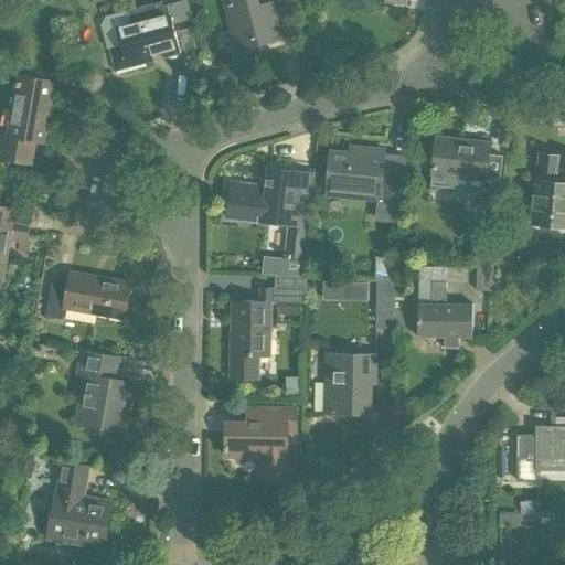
[(160,51),(161,53),(162,59),(180,54),(173,31),(193,25),(187,0),(164,0),(164,1),(127,11),(130,24),(115,29),(120,48),(109,51),(110,54),(115,72),(145,63),(153,61),(151,53),(160,51)]
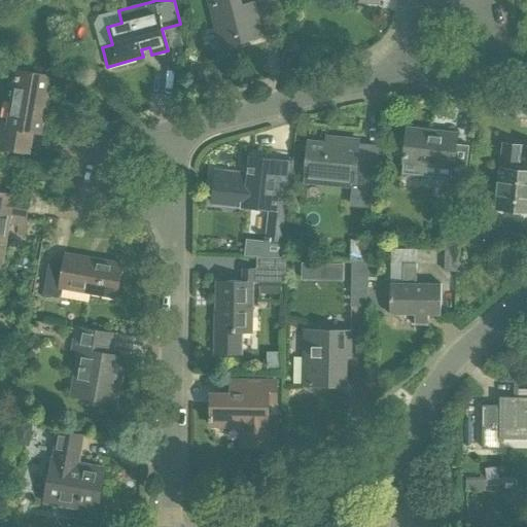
[(208,0),(221,47),(261,36),(253,3),(239,7),(236,0),(208,0)]
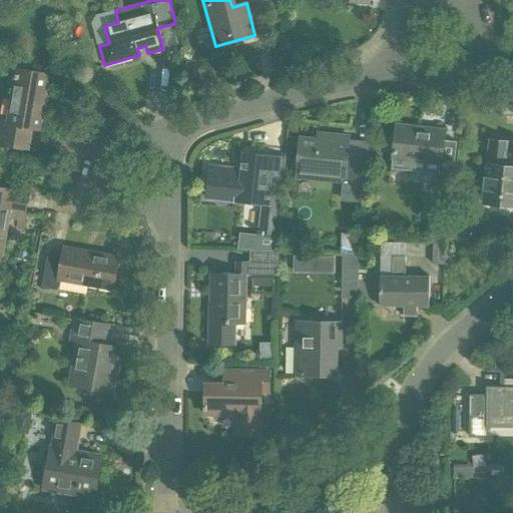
[(39,129),(44,96),(45,96),(45,95),(48,75),(17,69),(7,123),(0,121),(0,143),(27,148),(31,128),(39,129)]
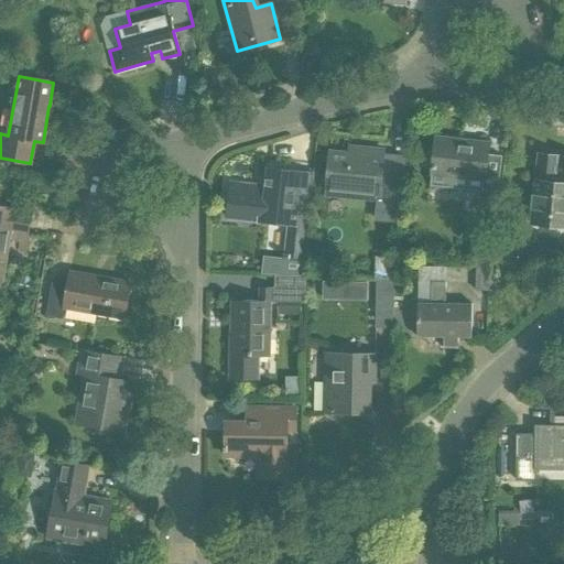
[(488,143),(462,140),(435,138),(432,170),(431,175),(430,185),(483,192),(483,185),(484,185),(484,181),(487,149),(488,143)]
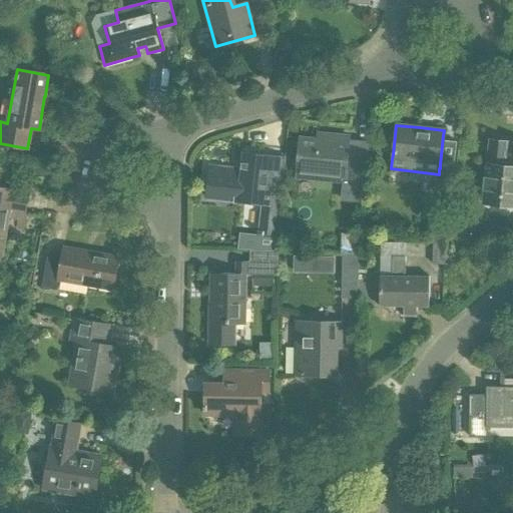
[(344,176),(344,183),(364,185),(367,157),(347,155),(349,137),(329,135),(329,141),(300,138),(297,172),(344,176)]
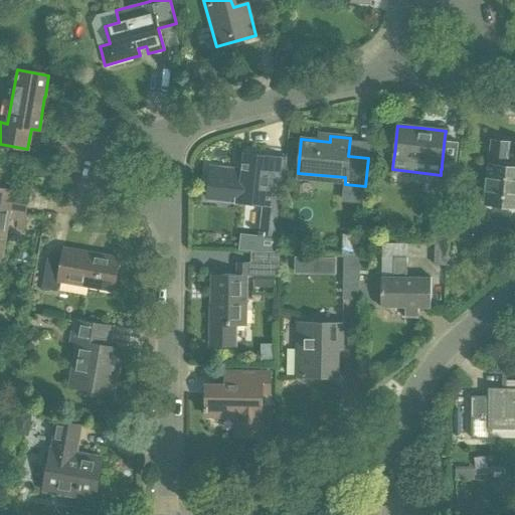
[(514,150),(490,148),(484,203),(514,206),(514,150)]
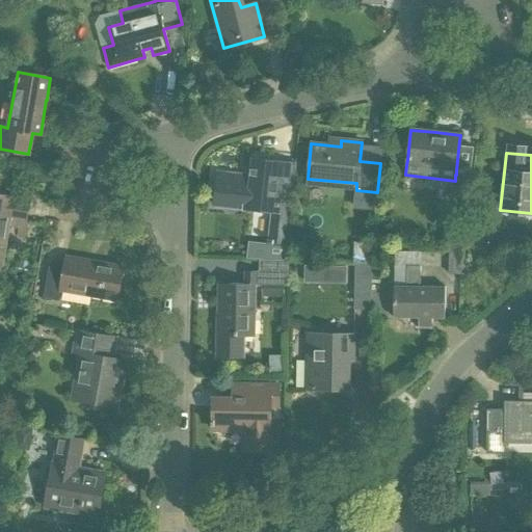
[(272,244),(272,242),(286,244),(287,233),(285,233),(293,164),(291,164),(291,165),(280,164),(280,163),(253,160),(251,177),(222,174),(218,174),(217,180),(214,205),(272,212),(272,216),(271,216),(268,240),(267,240),(266,244),(272,244)]
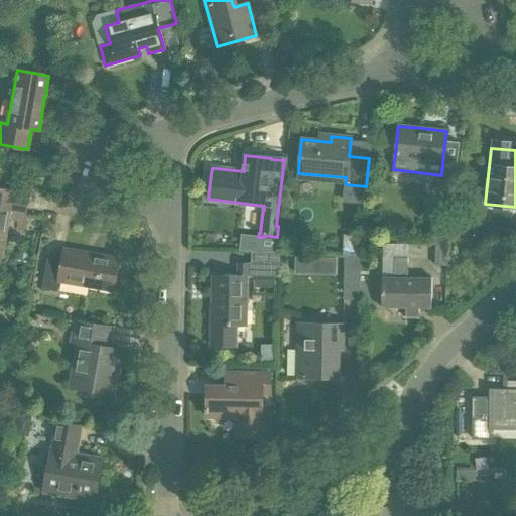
[(437,203),(452,205),(456,171),(442,169),(441,169),(441,175),(437,203)]
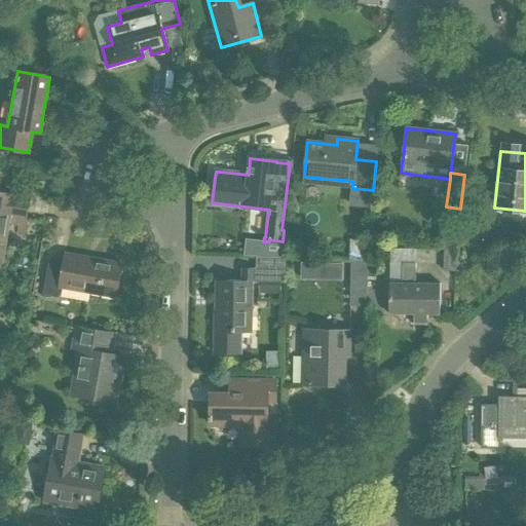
[(0,261),(1,261),(8,224),(20,226),(19,233),(17,234),(23,234),(29,198),(1,193),(1,188),(0,188),(0,261)]
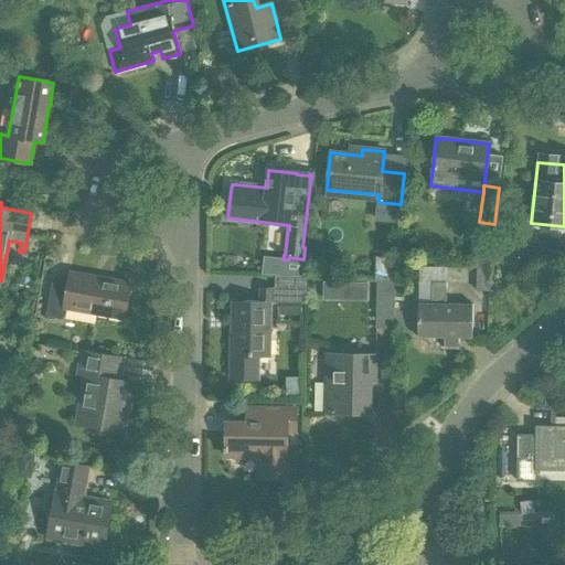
[(221,259),(211,259),(211,269),(221,269),(221,259)]
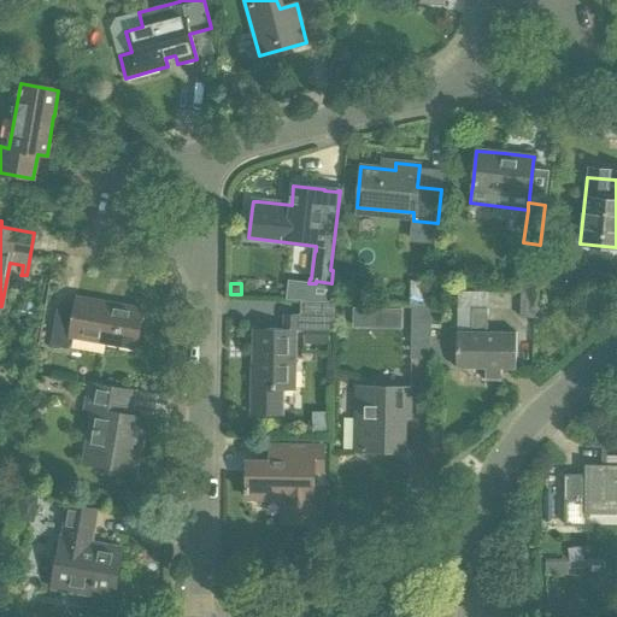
[(519,318),(535,318),(539,285),(521,283),(519,318)]
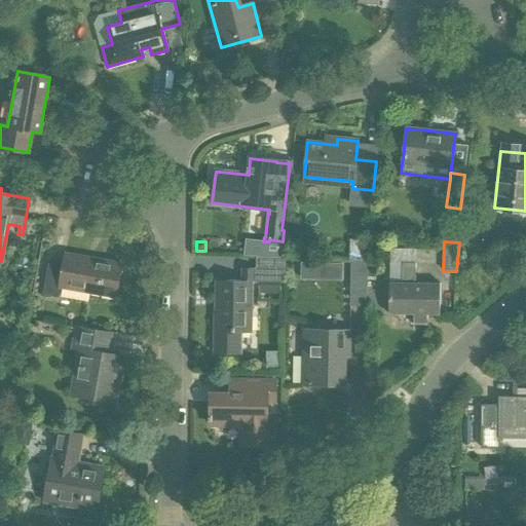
[(121,264),(85,258),(66,254),(64,264),(48,262),(42,295),(59,298),(61,288),(115,297),(121,264)]
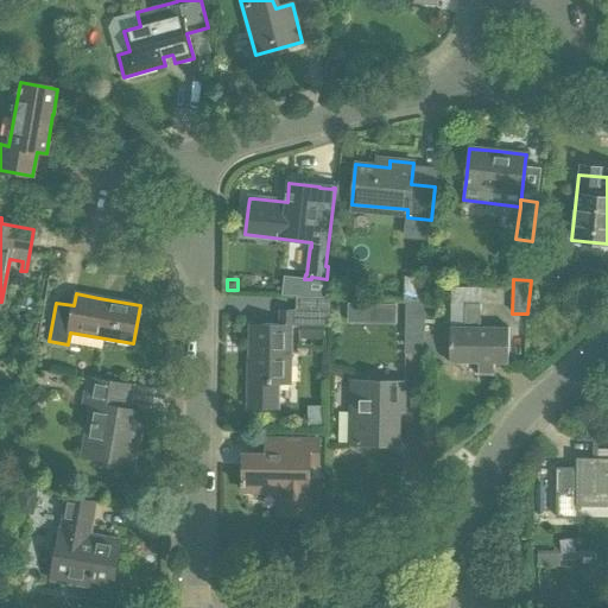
[(296,297),(296,311),(296,327),(328,328),(329,298),(324,298),(301,297),(296,297)]
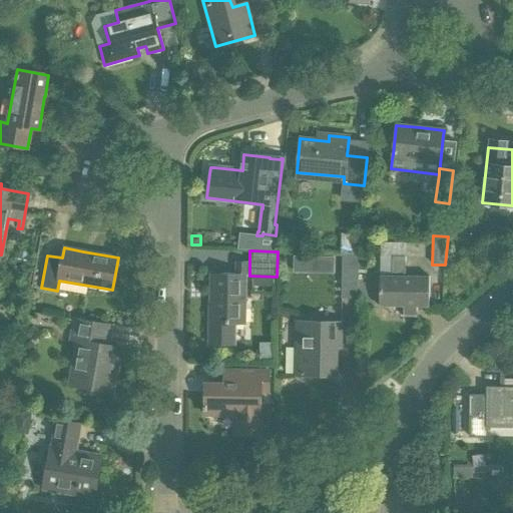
[(343,254),(342,299),(357,299),(358,254),(346,254),(343,254)]
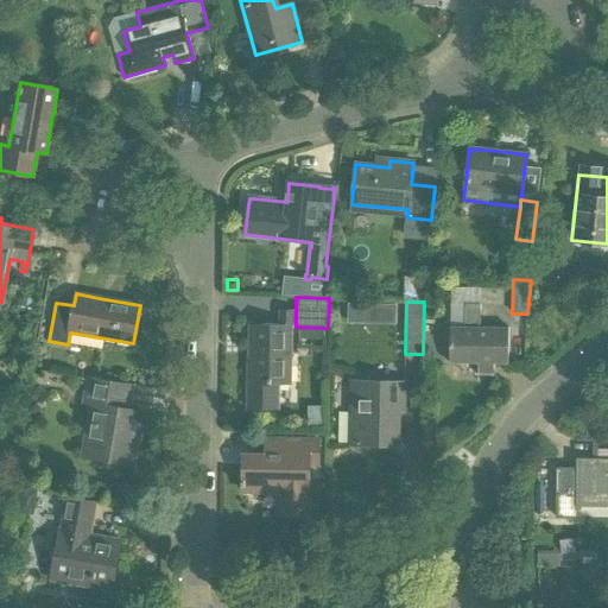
[(477,375),(491,375),(493,375),(494,365),(508,365),(508,328),(480,327),(481,304),(464,304),(464,327),(450,327),(449,363),(477,363),(477,375)]
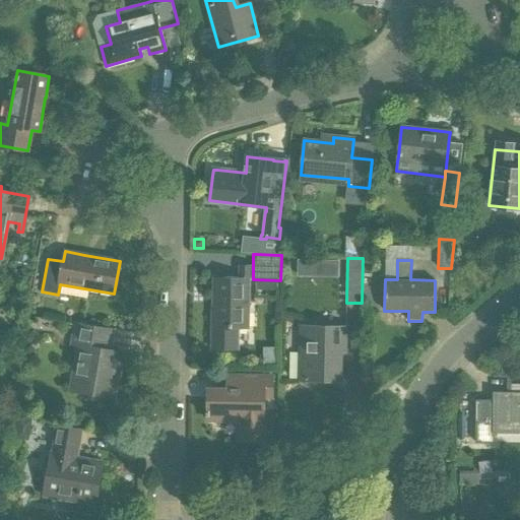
[(214,278),(214,306),(211,306),(211,341),(211,348),(216,348),(216,349),(238,349),(238,328),(247,328),(248,278),(253,279),(253,266),(241,266),(241,278),(214,278)]
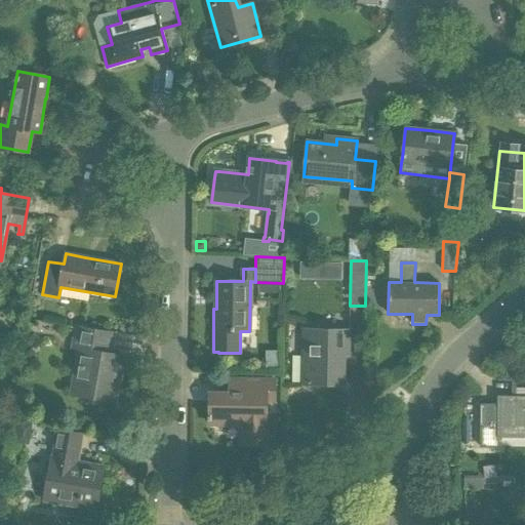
[(89,351),(87,366),(79,365),(74,394),(115,401),(118,384),(115,382),(117,372),(120,372),(123,356),(111,354),(114,333),(77,327),(73,349),(89,351)]
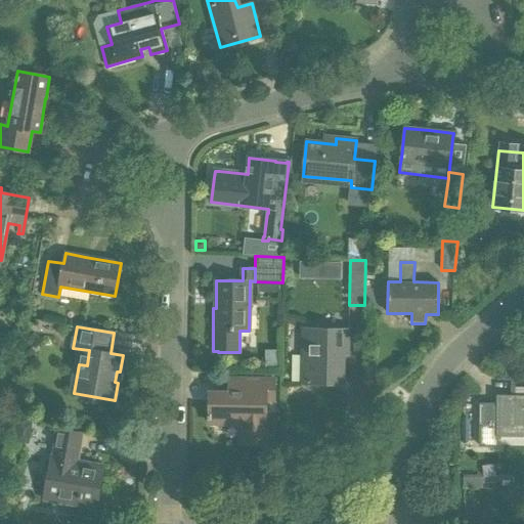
[(308,329),(306,383),(306,384),(343,385),(344,348),(348,348),(349,330),(308,329)]
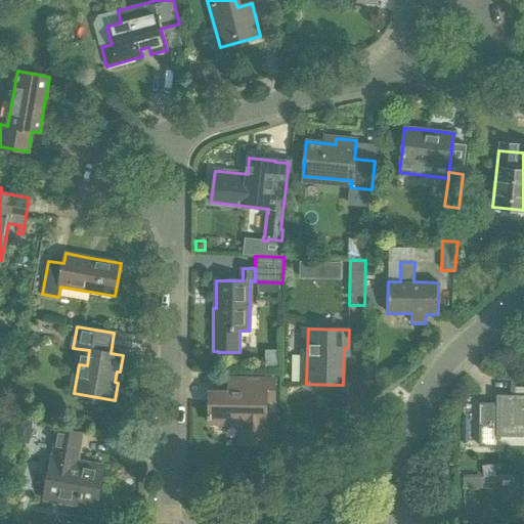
[(229,379),(229,392),(229,393),(210,392),(209,415),(208,415),(208,420),(209,420),(209,424),(241,424),(239,444),(265,445),(266,394),(274,394),(274,380),(233,379),(229,379)]
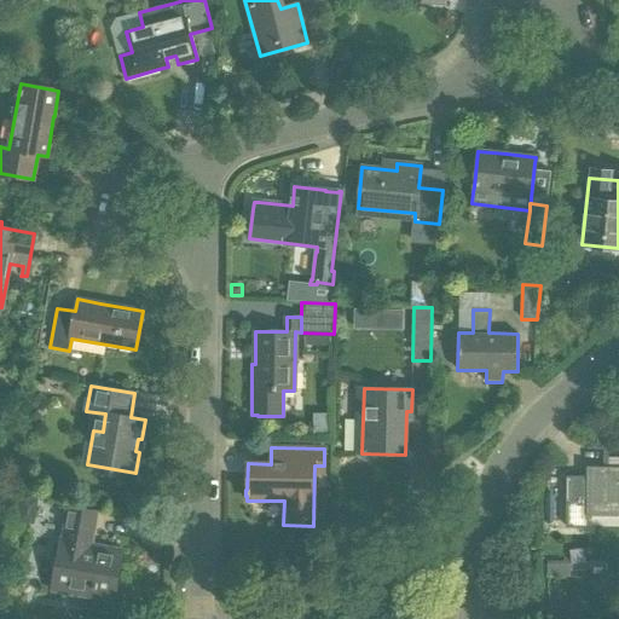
[(618,467),(588,467),(586,476),(567,476),(567,527),(589,527),(589,507),(618,507),(618,467)]
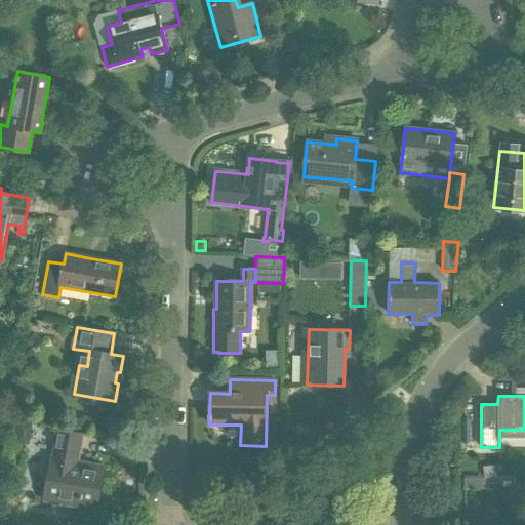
[(84,466),(76,465),(82,433),(58,429),(53,458),(52,458),(45,500),(95,509),(103,468),(85,465),(84,466)]
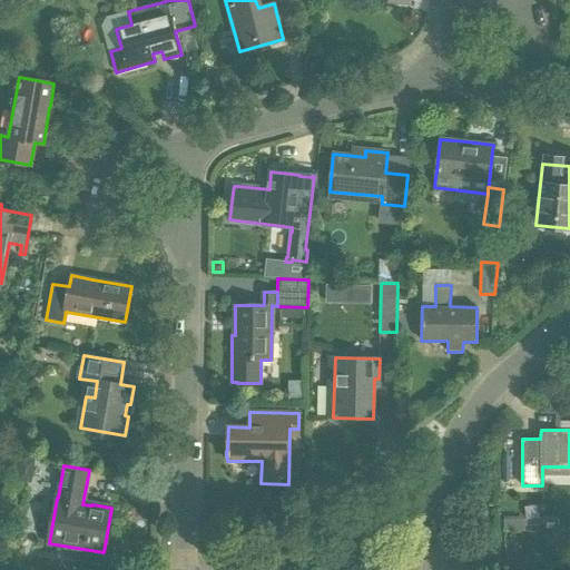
[(503,530),(522,530),(522,520),(503,520),(503,530)]
